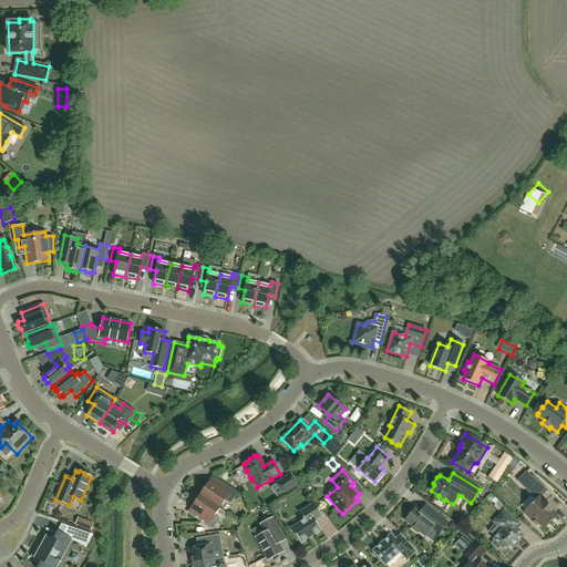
[(277,484),(281,490),(284,494),(297,485),(290,475),(277,484)]
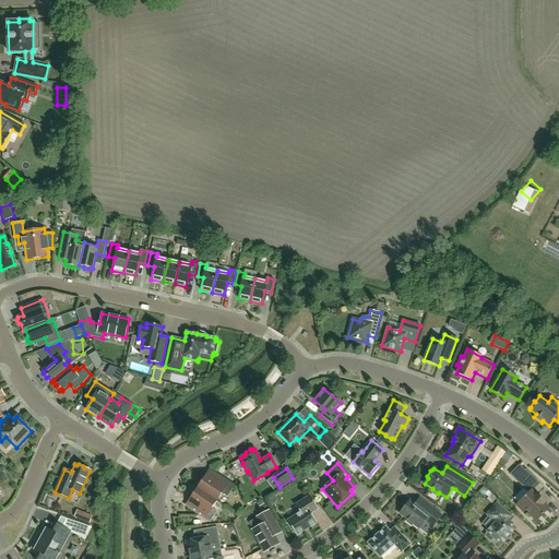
[(515,479),(520,484),(528,494),(516,504),(524,512),(526,510),(536,521),(548,509),(543,503),(544,502),(537,496),(532,491),(539,484),(526,470),(515,479)]
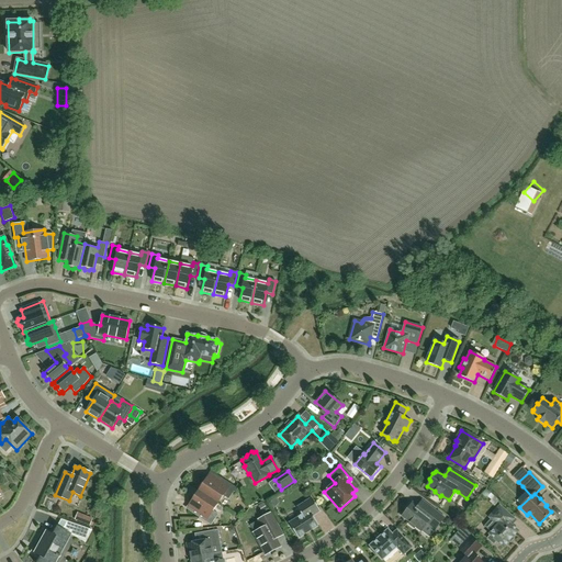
[(199,491),(217,504),(223,496),(228,499),(236,489),(222,480),(221,482),(210,474),(199,491)]
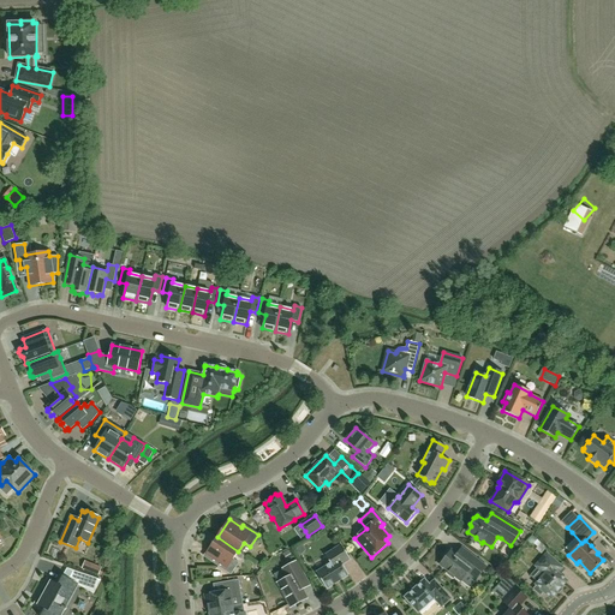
[(233,559),(238,551),(218,537),(206,555),(218,563),(216,565),(231,574),(239,563),(233,559)]
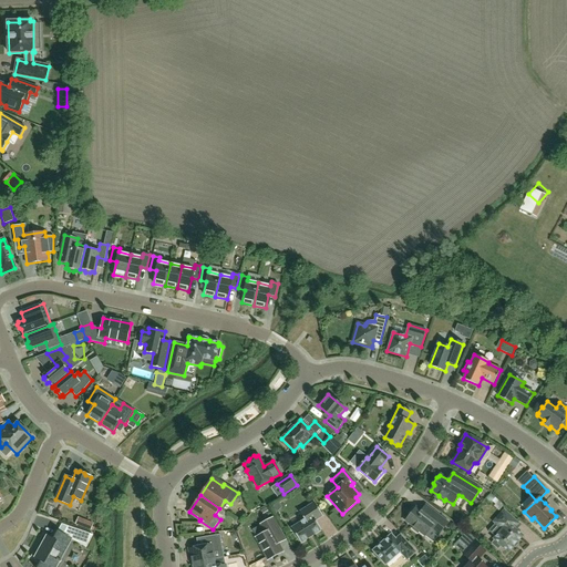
[(498,498),(494,502),(501,511),(505,507),(498,498)]
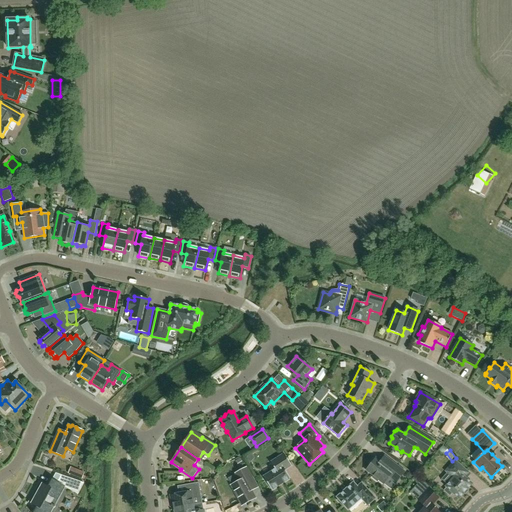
[(271,490),(290,479),(285,470),(291,466),(284,454),(270,462),(275,469),(263,477),(271,490)]
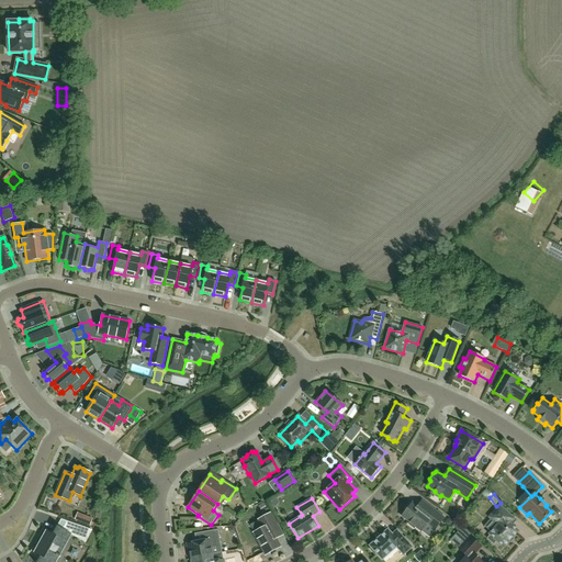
[(444,518),(429,507),(422,502),(417,507),(412,504),(402,516),(411,523),(408,524),(414,528),(416,527),(422,531),(427,524),(435,529),(444,518)]
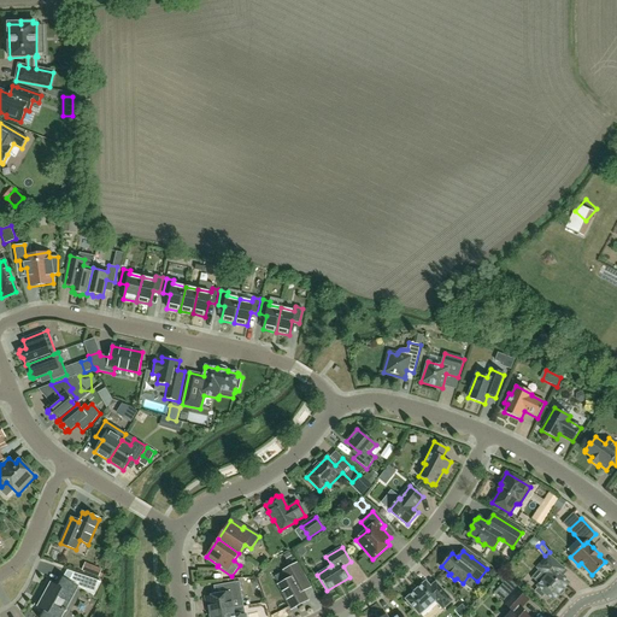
[(536,587),(538,588),(535,592),(542,598),(545,594),(553,601),(569,583),(560,575),(565,570),(548,556),(536,568),(546,576),(536,587)]
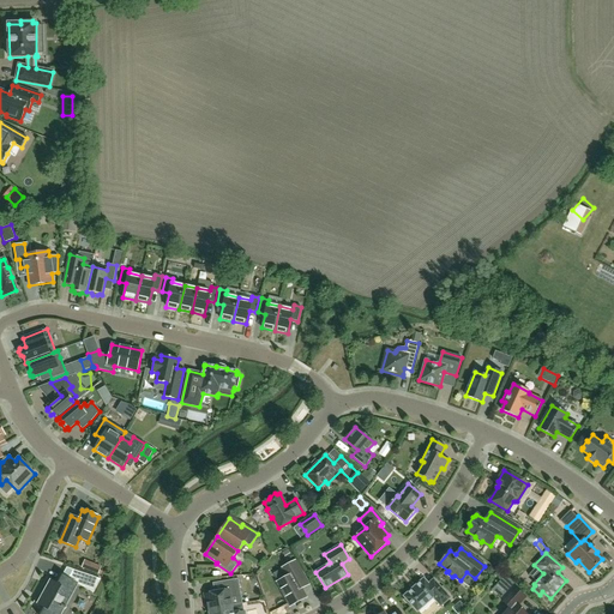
[(101,565),(90,560),(86,570),(98,573),(101,565)]
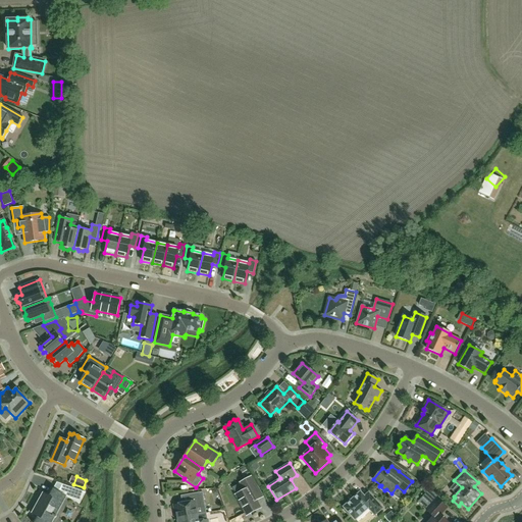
[(236,496),(247,515),(260,508),(255,501),(262,497),(251,477),(240,483),(244,490),(236,496)]
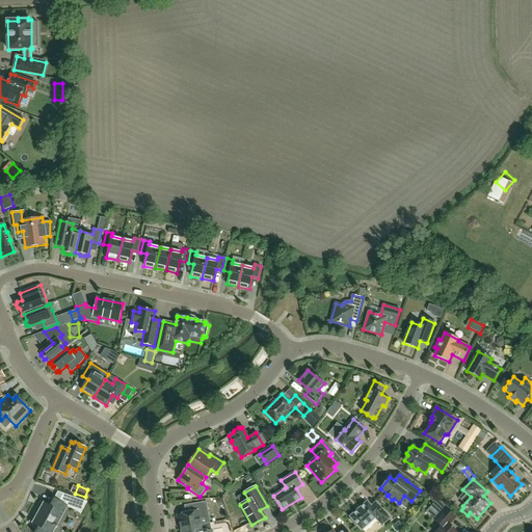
[(59,501),(54,498),(50,505),(42,500),(28,523),(37,528),(34,531),(52,531),(55,527),(56,528),(57,527),(56,526),(67,506),(80,513),(87,502),(63,494),(59,501)]
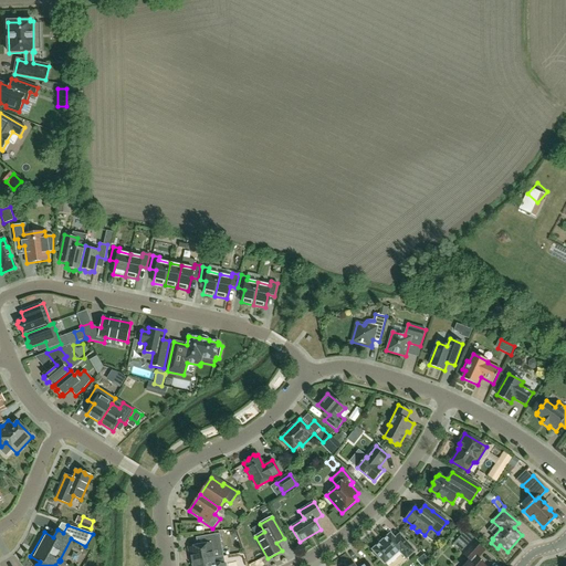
[(465,531),(460,537),(465,543),(472,536),(465,531)]
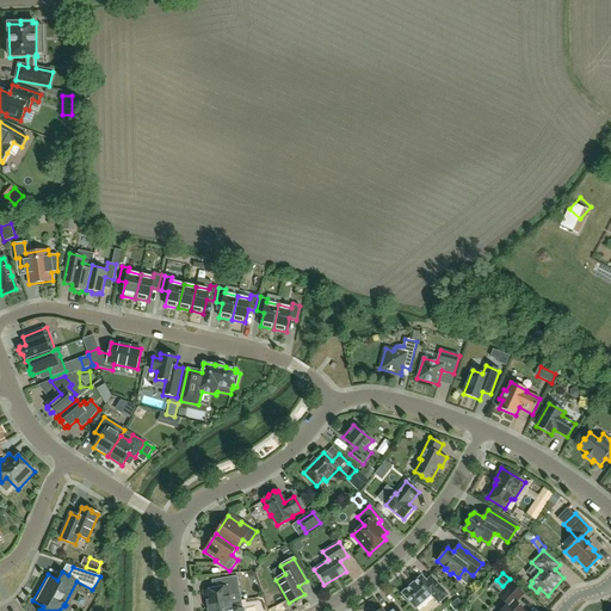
[(415,608),(431,596),(438,604),(449,596),(431,576),(426,581),(423,576),(421,575),(420,576),(402,593),(401,593),(402,594),(403,596),(402,597),(407,603),(409,602),(414,608),(414,609),(415,609),(417,609),(415,608)]
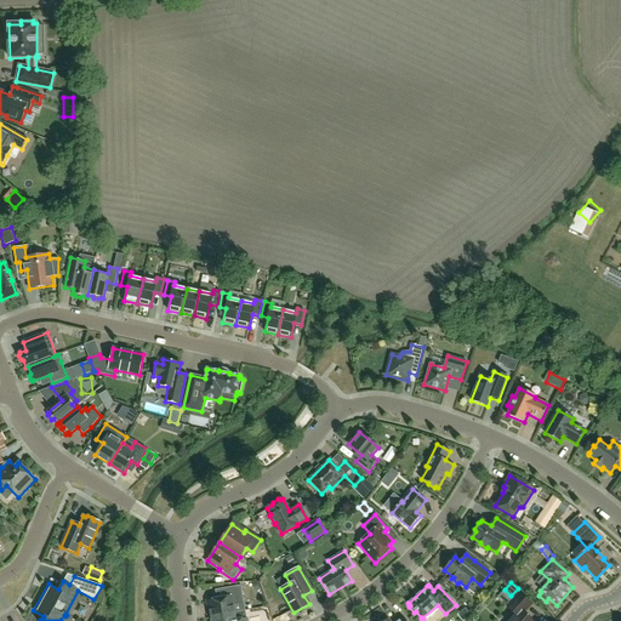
[(210,610),(211,616),(234,613),(233,604),(244,602),(241,586),(226,588),(227,598),(206,602),(208,610),(210,610)]
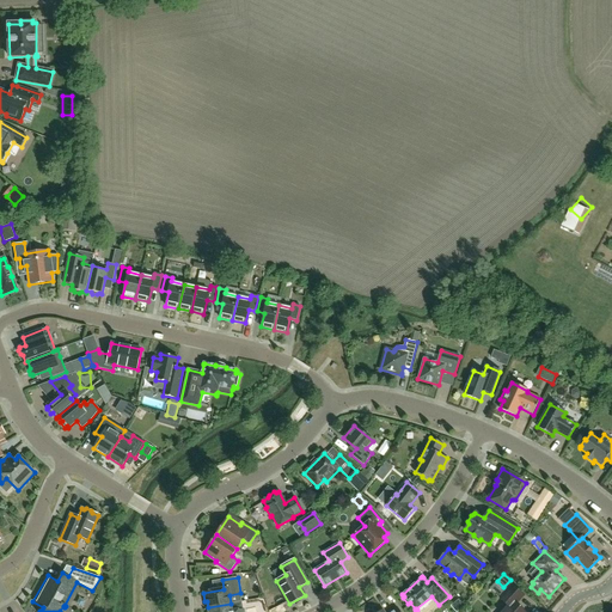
[(524,595),(512,586),(500,599),(508,606),(502,611),(524,611),(515,605),(524,595)]
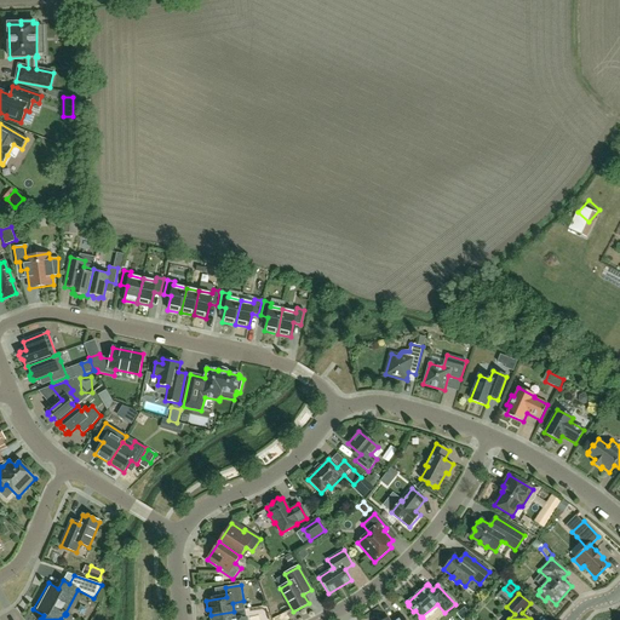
[(466,608),(459,614),(464,619),(468,619),(472,615),(466,608)]
